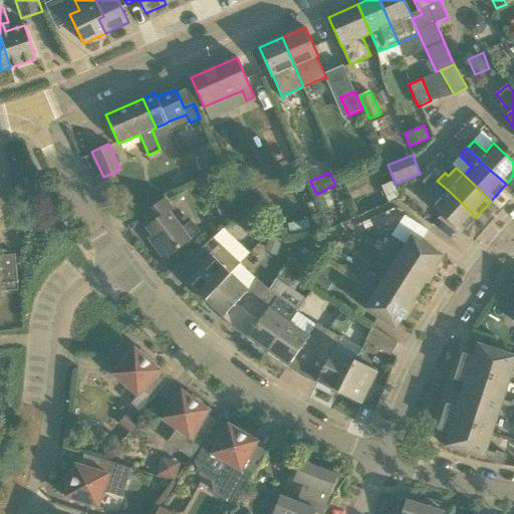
[(449,191),(437,181),(430,188),(442,199),(434,208),(461,233),(476,217),(449,191)]
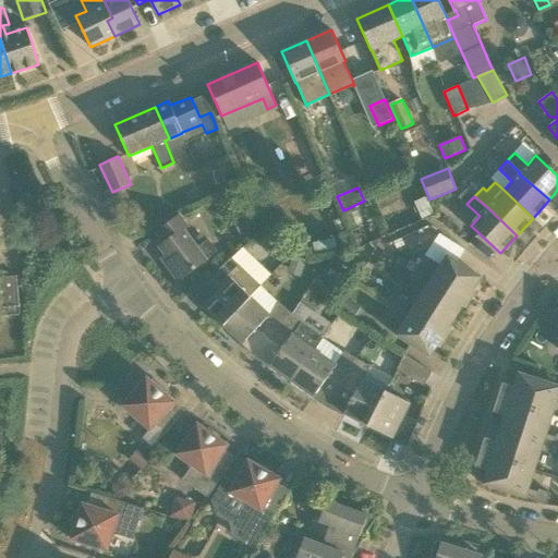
[(180,215),(176,219),(158,232),(166,242),(160,246),(172,263),(168,266),(179,280),(207,259),(206,259),(218,250),(209,238),(197,247),(184,229),(189,226),(180,215)]
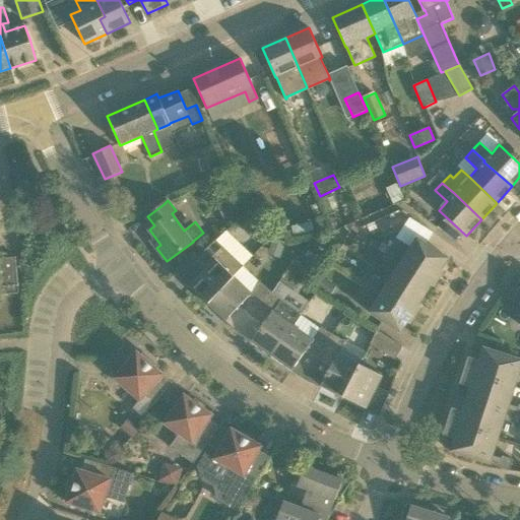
[(449,258),(426,244),(417,238),(411,248),(396,239),(390,248),(439,278),(444,270),(442,269),(449,258)]
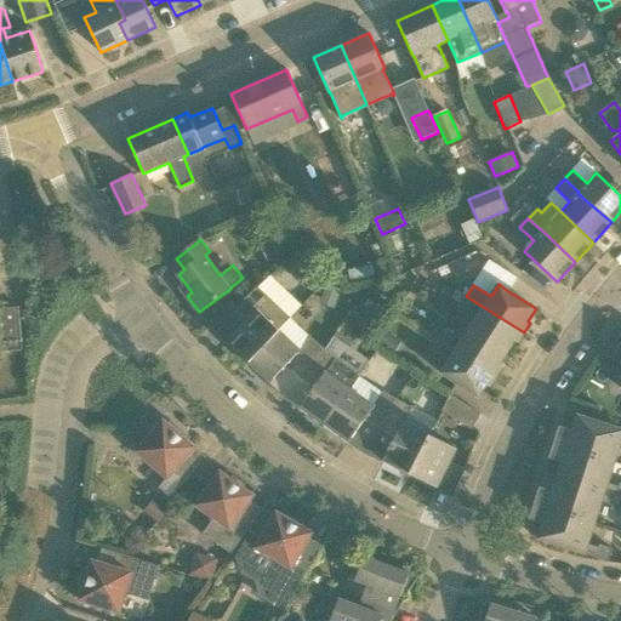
[(326,285),(320,303),(335,308),(341,290),(326,285)]
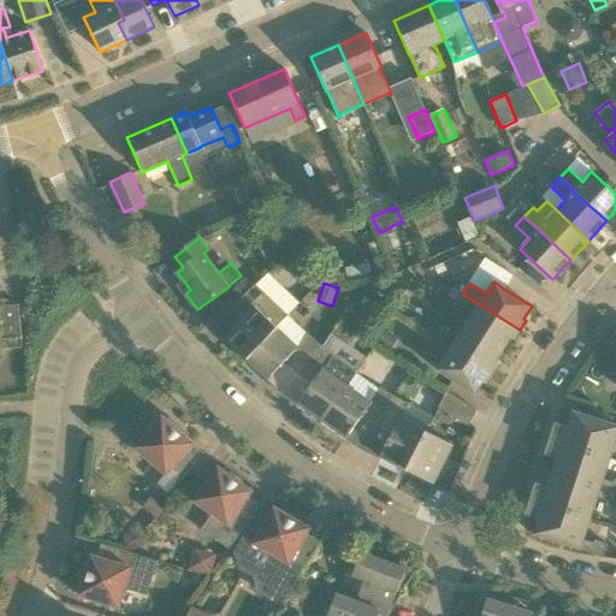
[(244,361),(289,315),(256,285),(229,309),(242,321),(225,338),(246,359),(244,361)]
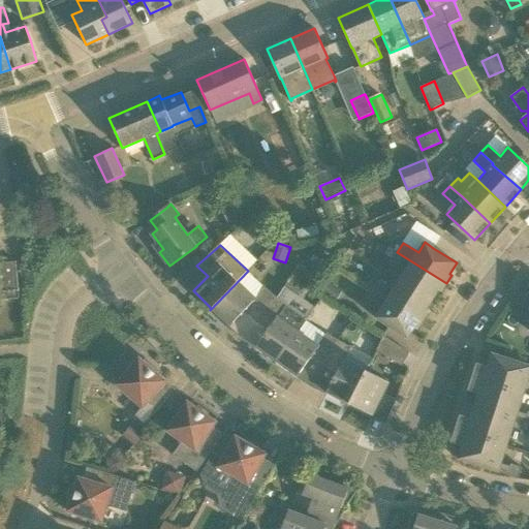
[(441,292),(446,283),(397,252),(392,260),(405,270),(399,279),(432,301),(439,290),(441,292)]
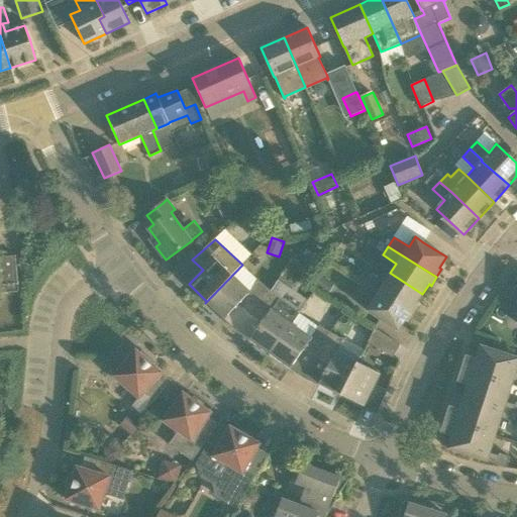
[(0,293),(19,291),(15,255),(14,255),(14,256),(0,257),(0,293)]
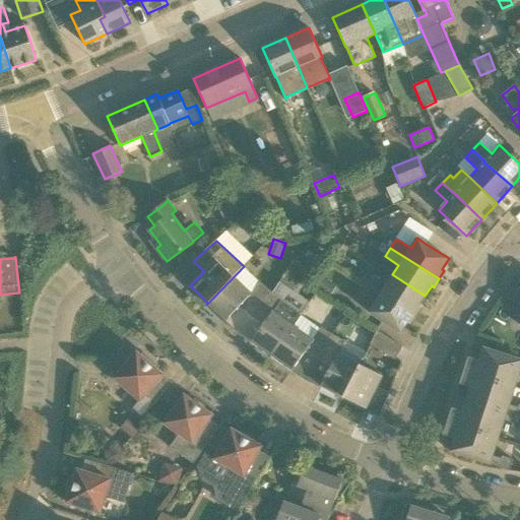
[(260,282),(244,266),(206,305),(207,305),(208,304),(226,320),(241,306),(252,315),(270,291),(260,282)]
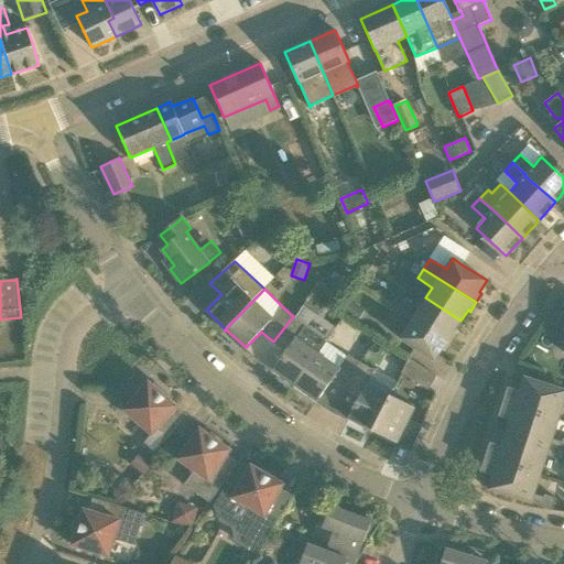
[(419,307),(403,299),(396,293),(390,302),(399,306),(398,308),(451,343),(456,334),(454,332),(461,321),(425,297),(419,307)]
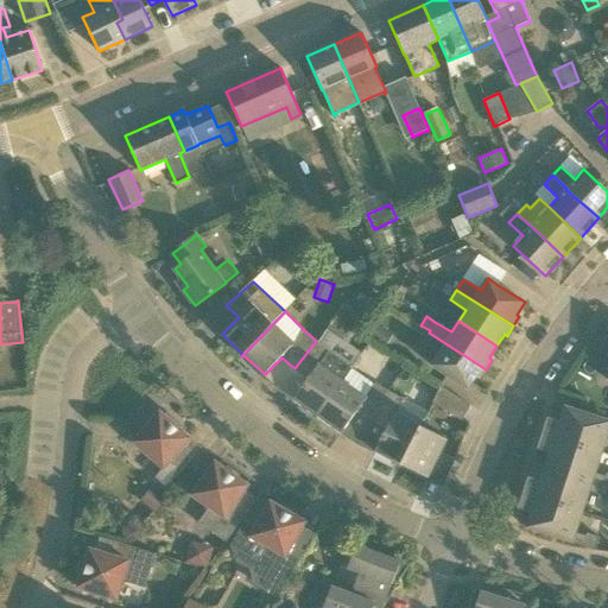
[(377,324),(369,337),(386,348),(394,335),(377,324)]
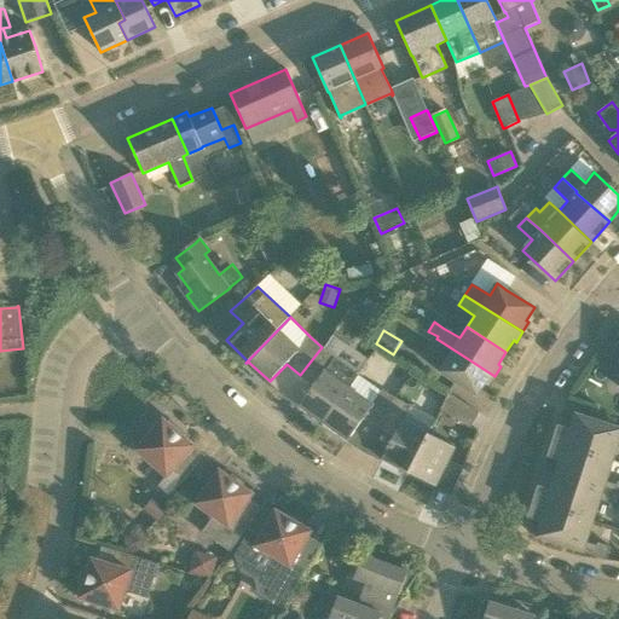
[(489,386),(495,376),(437,339),(429,350),(446,360),(439,372),(476,397),(485,383),(489,386)]
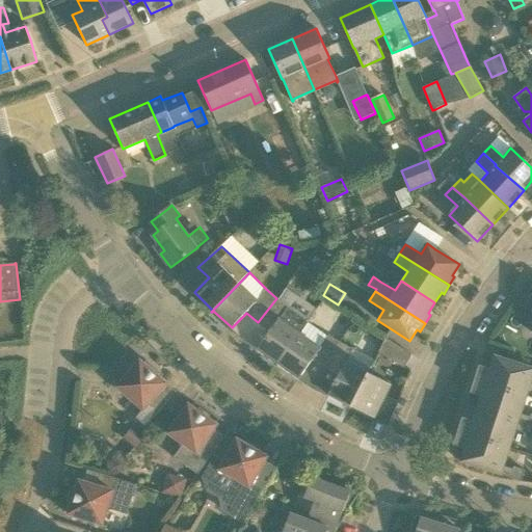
[(277,364),(299,333),(308,321),(288,308),(276,298),(258,322),(269,333),(258,349),(277,364)]
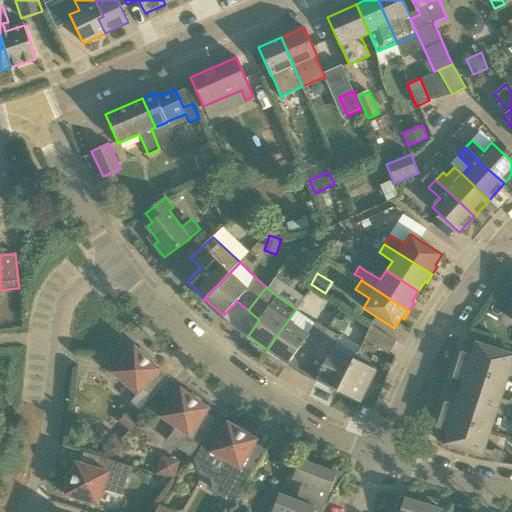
[(308,334),(288,321),(266,352),(267,352),(268,351),(288,364),(299,348),(312,355),(328,329),(316,323),(308,334)]
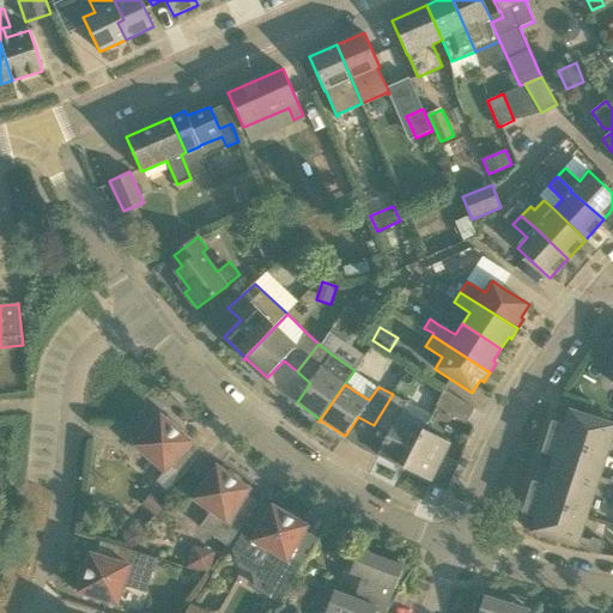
[(474,410),(454,396),(444,389),(436,405),(465,424),(474,410)]
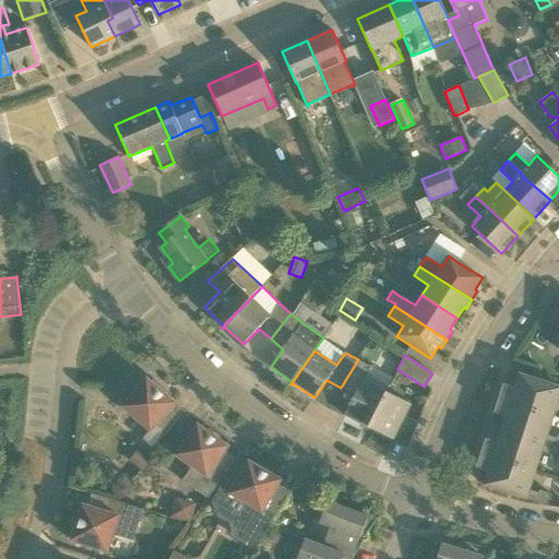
[(367,429),(368,429),(387,392),(364,380),(371,367),(358,359),(341,388),(355,395),(345,415),(368,427),(367,429)]
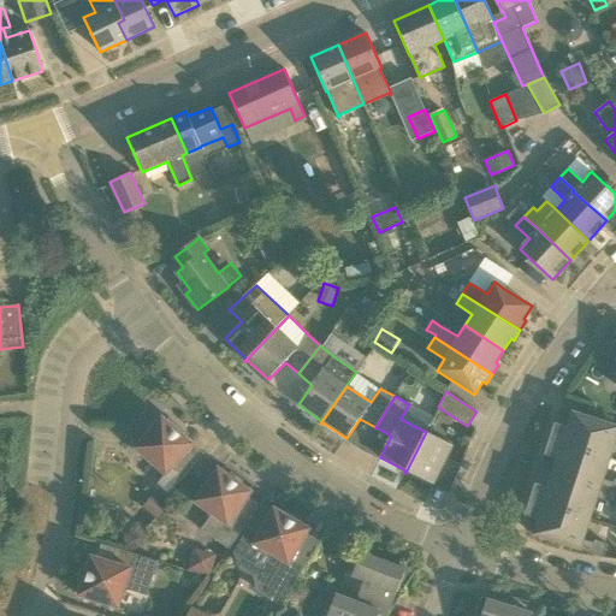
[(615,426),(590,418),(573,412),(568,427),(555,422),(550,439),(610,458),(615,438),(615,426)]
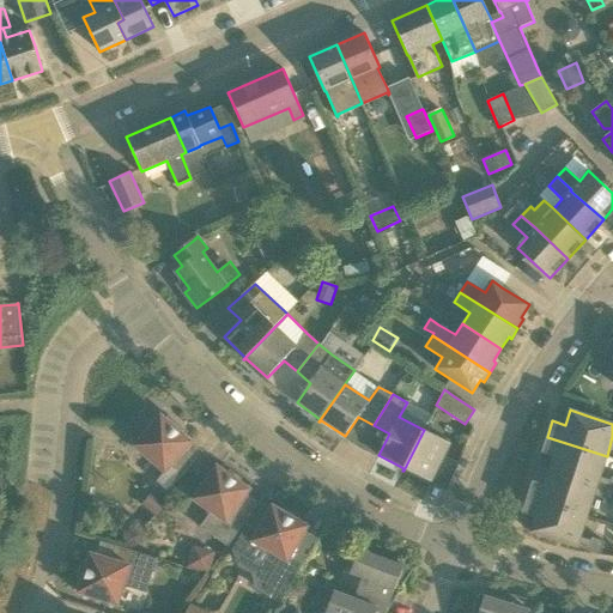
[(177,423),(174,419),(174,420),(169,417),(167,419),(162,414),(134,445),(164,472),(157,481),(169,492),(198,459),(186,449),(193,442),(178,430),(181,426),(177,423)]
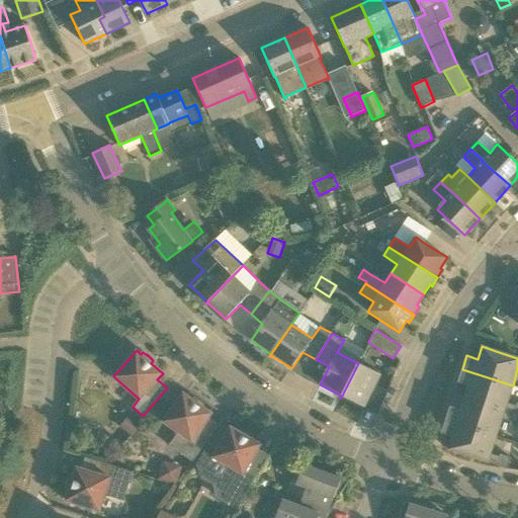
[(364,407),(380,374),(358,363),(341,398),(342,399),(343,396),(364,407)]
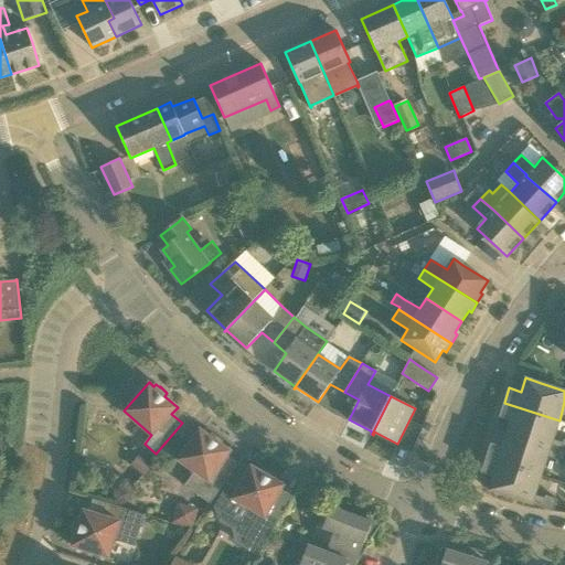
[(553,439),(560,420),(504,403),(499,417),(511,422),(507,434),(564,452),(564,439),(563,443),(553,439)]
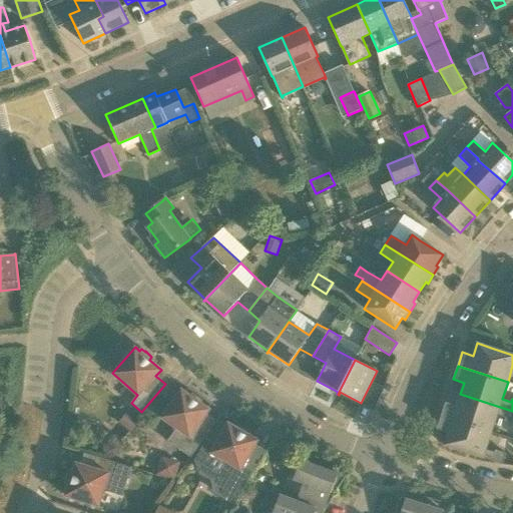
[(204,418),(206,414),(209,409),(200,403),(202,400),(192,393),(190,396),(181,389),(161,418),(176,428),(167,441),(190,457),(213,425),(204,418)]
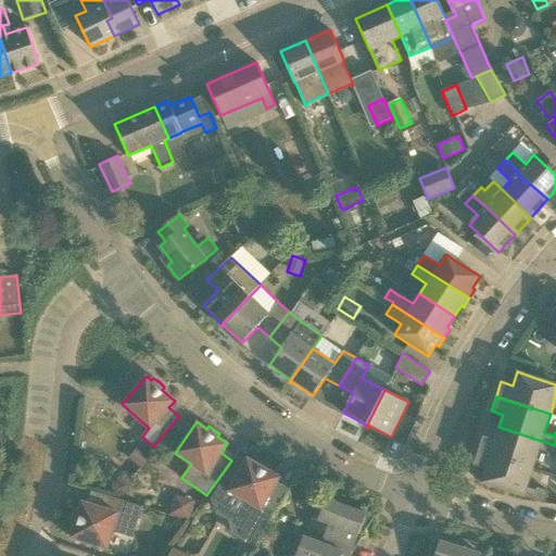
[(555,458),(555,445),(498,427),(495,440),(483,436),(478,451),(533,468),(539,450),(548,453),(547,456),(555,458)]
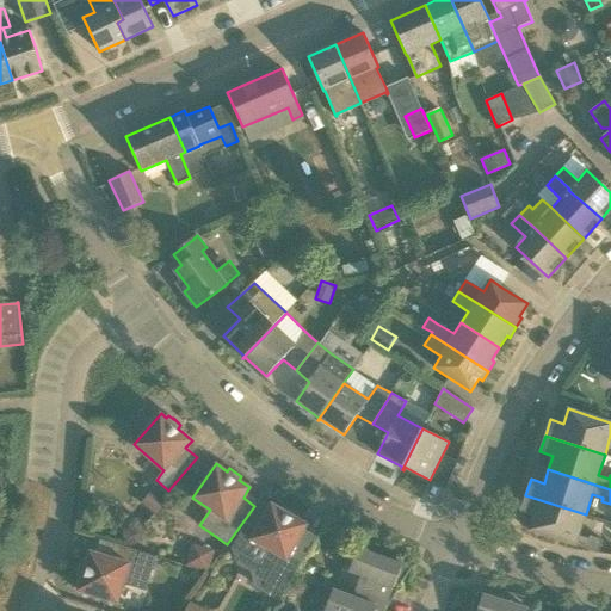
[(152,491),(141,504),(153,514),(165,501),(152,491)]
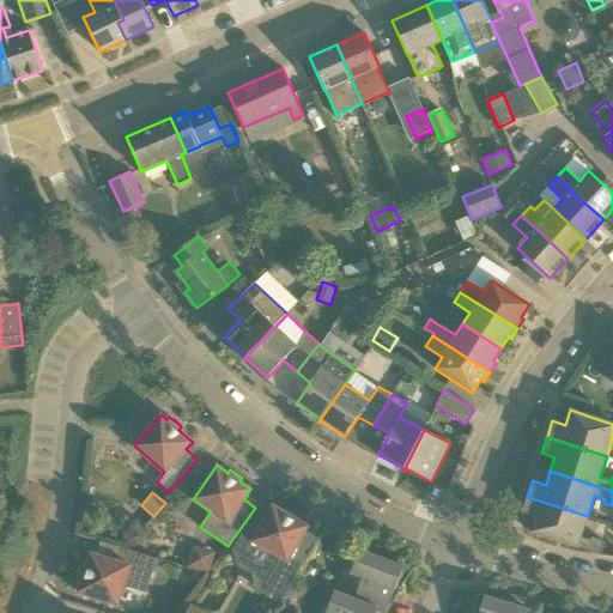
[(581,538),(588,516),(527,497),(522,513),(535,517),(530,532),(601,554),(605,541),(592,538),(590,541),(581,538)]
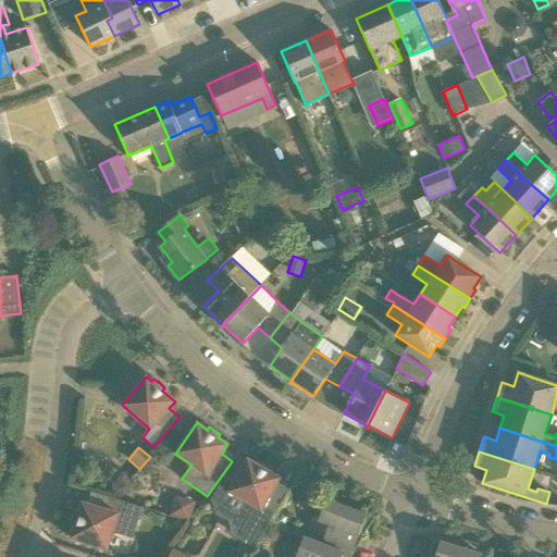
[(221,506),(233,514),(229,522),(233,536),(255,548),(264,532),(286,494),(275,487),(277,483),(281,478),(270,471),(271,469),(260,462),(258,466),(248,459),(221,506)]
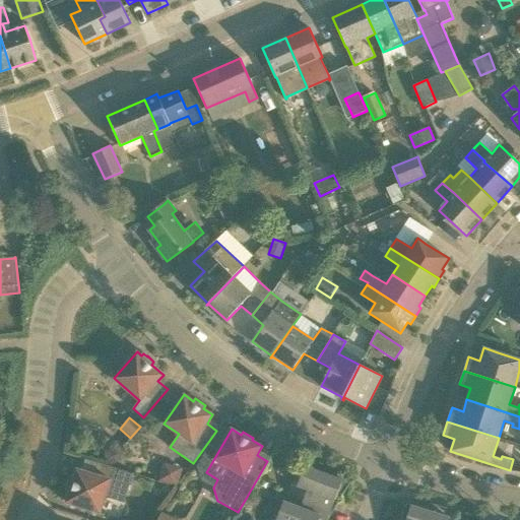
[(134,473),(114,468),(90,460),(86,472),(77,469),(73,480),(70,479),(67,491),(70,492),(66,503),(101,513),(105,497),(124,503),(134,473)]
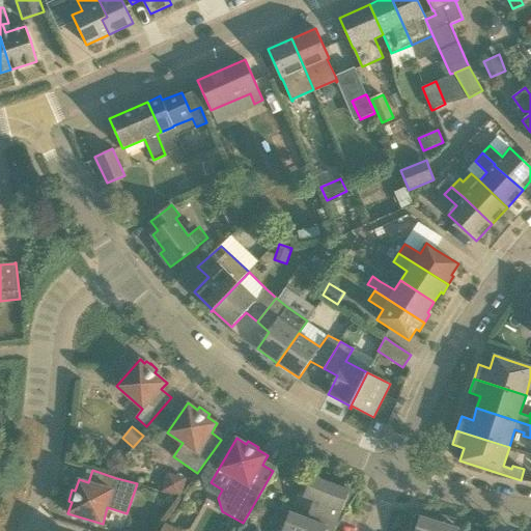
[(168,472),(162,491),(180,497),(187,478),(168,472)]
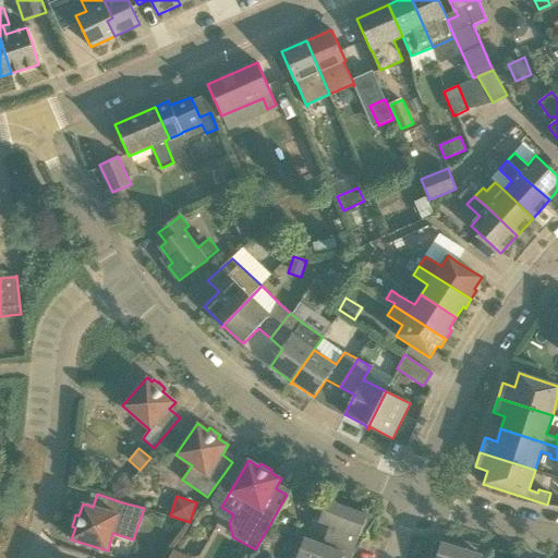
[(367,517),(327,500),(319,519),(331,523),(323,545),(304,538),(303,538),(352,557),(353,556),(352,556),(351,555),(354,545),(355,546),(360,534),(368,537),(368,536),(364,535),(371,518),(367,517)]
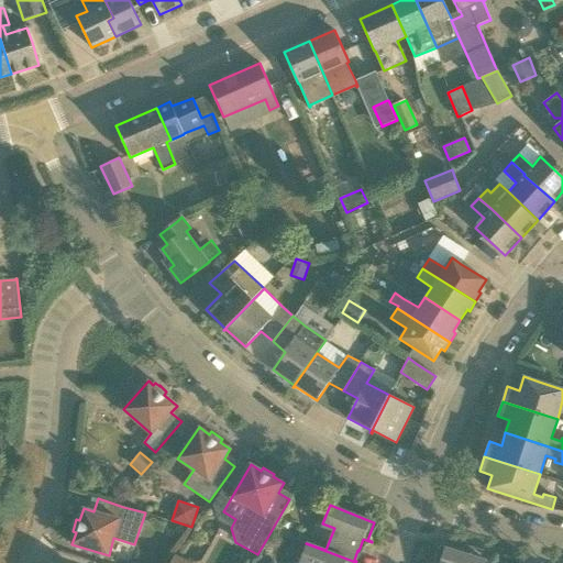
[(355,562),(306,543),(299,562),(302,562),(350,562),(351,562),(354,562),(355,562)]
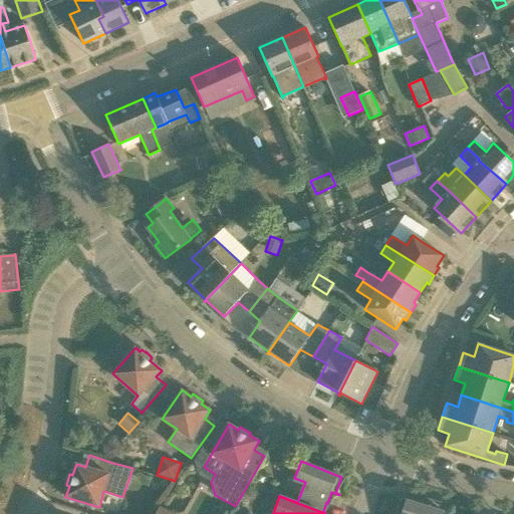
[(443,513),(445,512),(406,500),(403,499),(398,513),(443,513)]
